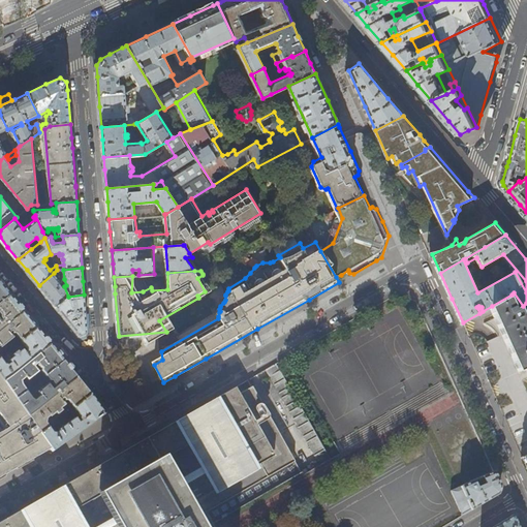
[(60,281),(54,273),(39,285),(48,296),(56,306),(68,297),(64,286),(63,287),(60,281)]
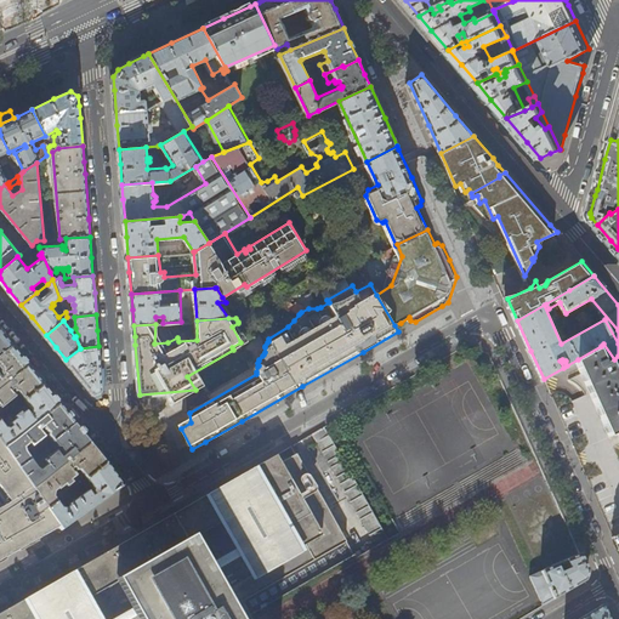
[(6,335),(0,327),(0,356),(15,345),(6,335)]
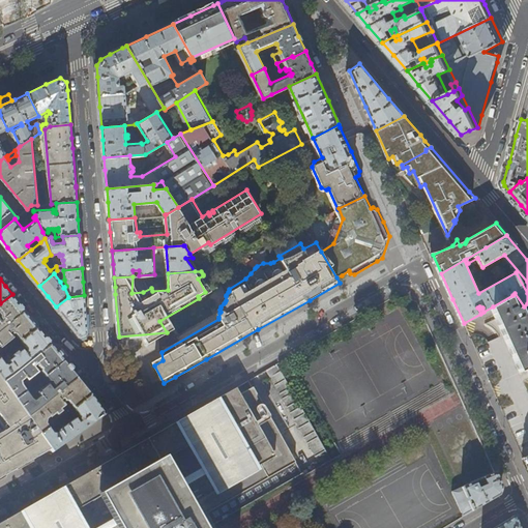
[(19,301),(12,294),(0,303),(0,311),(2,314),(1,315),(4,319),(2,320),(0,317),(0,329),(26,311),(19,301)]
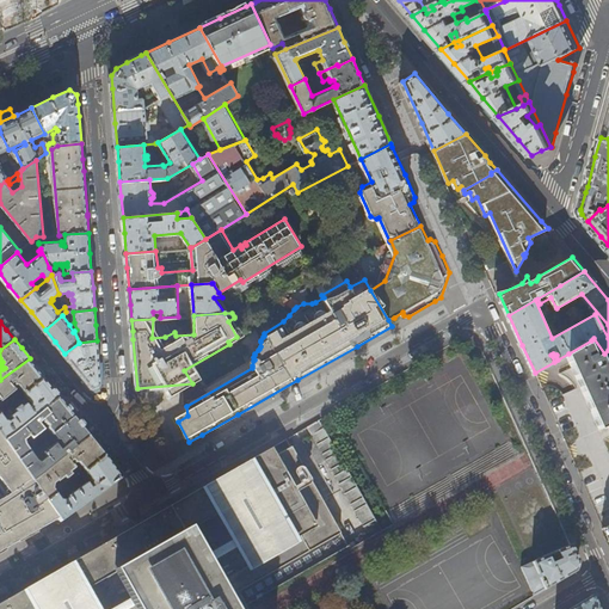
[(99,362),(97,340),(79,343),(65,354),(79,370),(92,388),(100,385),(99,362)]
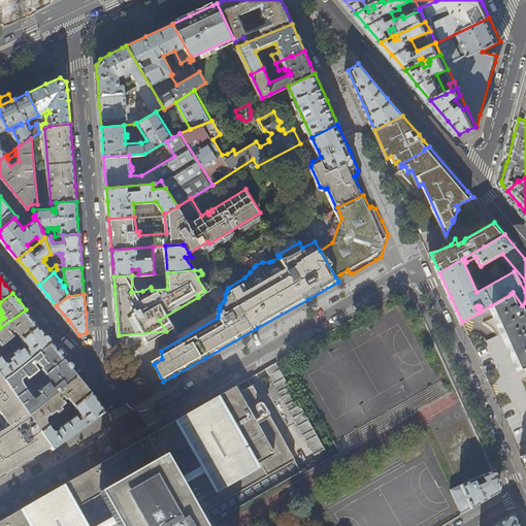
[(517,307),(511,294),(491,305),(519,368),(525,365),(525,316),(521,305),(517,307)]
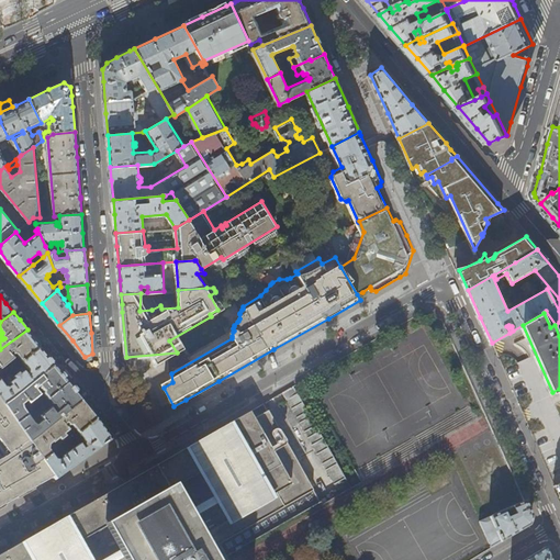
[(34,337),(28,329),(0,349),(0,378),(1,378),(0,377),(0,366),(1,365),(3,367),(15,357),(12,351),(14,349),(15,351),(19,353),(24,359),(41,346),(34,337)]
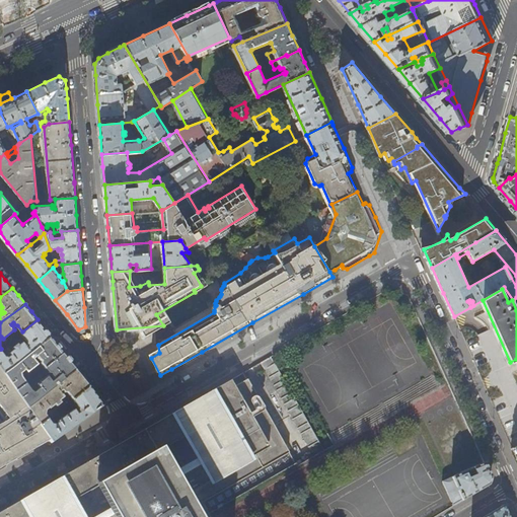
[(45,327),(38,319),(22,331),(29,339),(28,342),(30,344),(27,346),(24,341),(19,345),(18,343),(14,346),(16,348),(11,352),(13,354),(9,357),(5,356),(1,349),(0,349),(0,364),(5,372),(51,336),(45,327)]
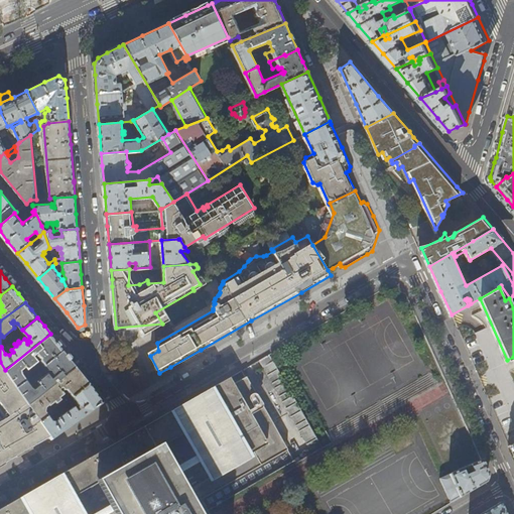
[(57,343),(50,334),(5,370),(17,386),(27,379),(22,372),(21,369),(26,366),(28,368),(38,361),(35,357),(38,354),(40,356),(42,357),(41,360),(45,364),(63,350),(57,343)]
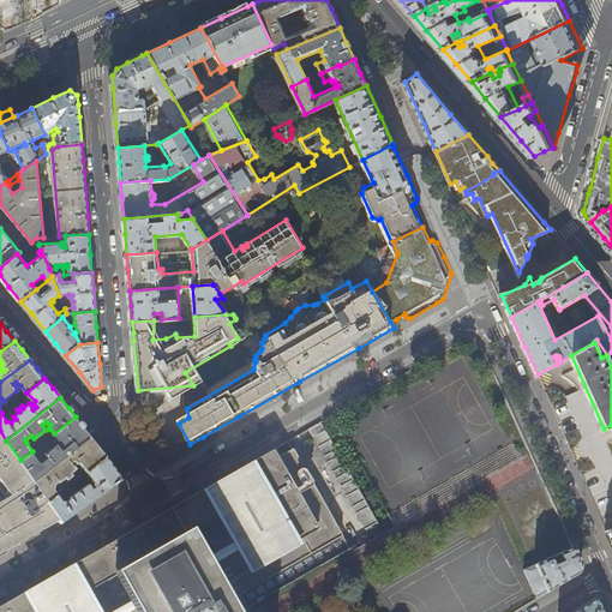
[(83,426),(76,417),(54,433),(59,439),(63,441),(63,443),(65,445),(60,448),(57,444),(45,454),(48,457),(42,462),(39,460),(33,451),(21,460),(35,480),(93,436),(83,426)]
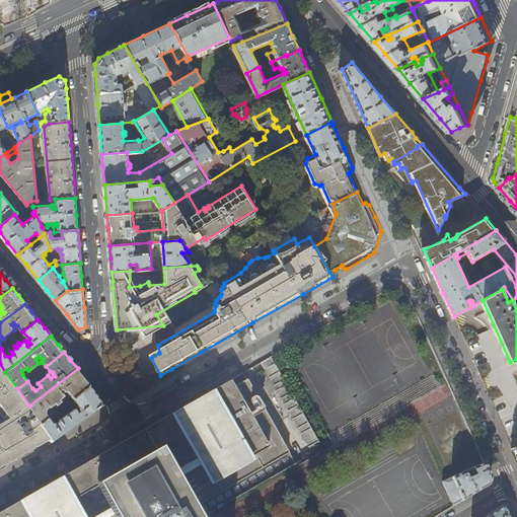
[(264,360),(316,454),(326,448),(274,354),(264,360)]
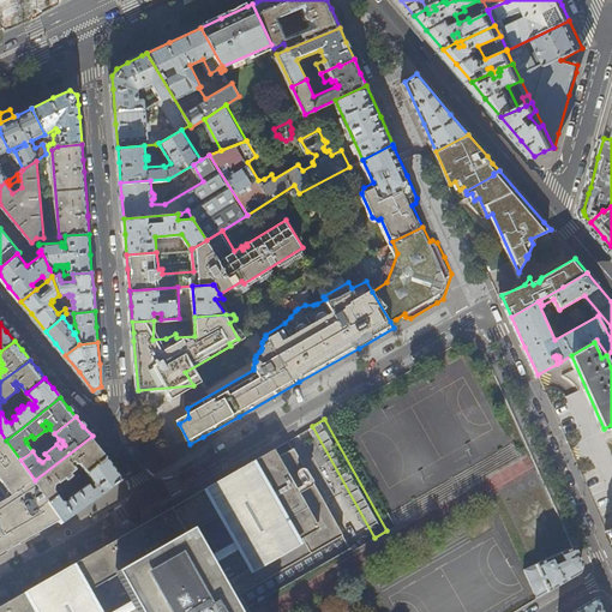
[(6,441),(0,431),(0,480),(11,496),(0,501),(0,552),(34,533),(61,517),(48,501),(35,480),(21,460),(6,441)]
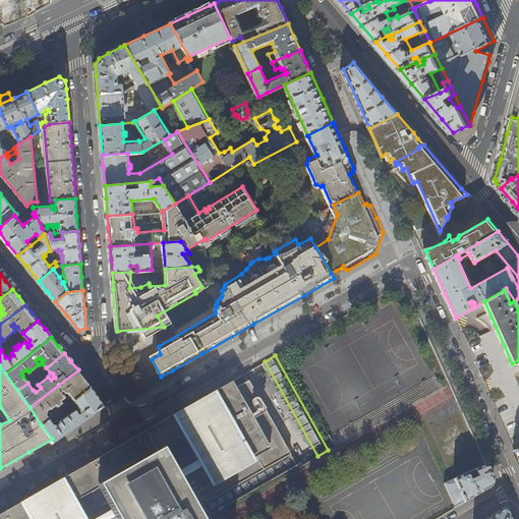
[(84,379),(78,369),(30,407),(41,424),(49,418),(46,413),(47,409),(50,407),(51,408),(56,404),(58,405),(62,402),(61,400),(66,397),(62,391),(64,390),(66,392),(69,392),(75,400),(91,386),(84,379)]
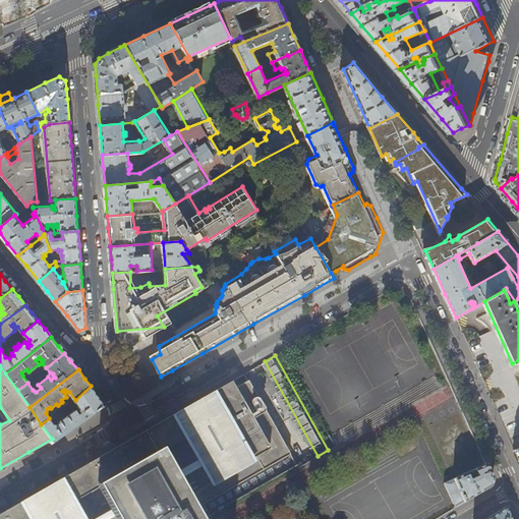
[(203,518),(298,463),(250,379),(132,446),(5,518),(203,518)]
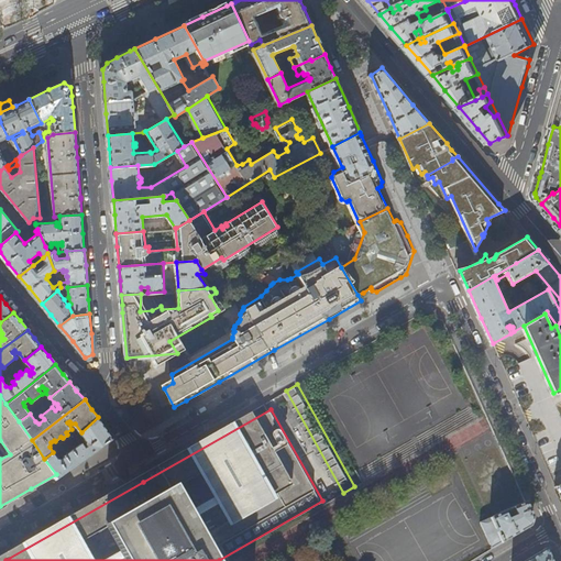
[(106,428),(98,417),(81,432),(87,441),(87,444),(88,446),(86,448),(81,442),(65,454),(66,457),(62,459),(57,458),(53,452),(44,459),(56,474),(57,477),(113,438),(106,428)]
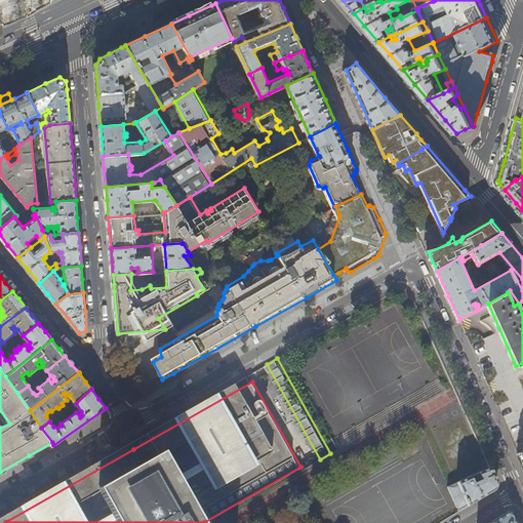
[(449,485),(460,511),(488,493),(496,489),(496,488),(498,481),(493,470),(491,465),(449,485)]
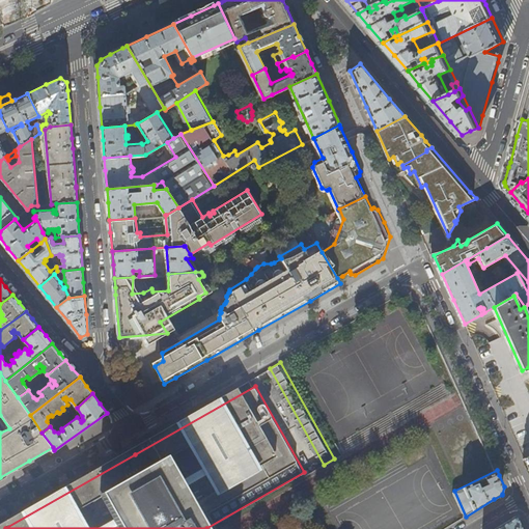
[(523,528),(518,514),(503,524),(493,528),(523,528)]
